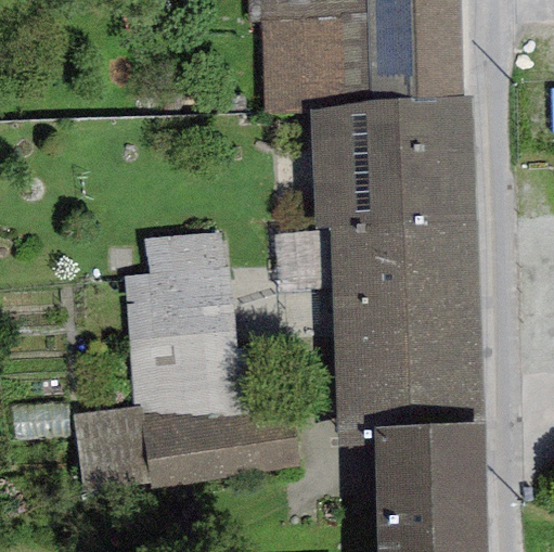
[(311,110),(462,95),(460,0),(247,0),(249,17),(260,18),(266,112),(311,110)]
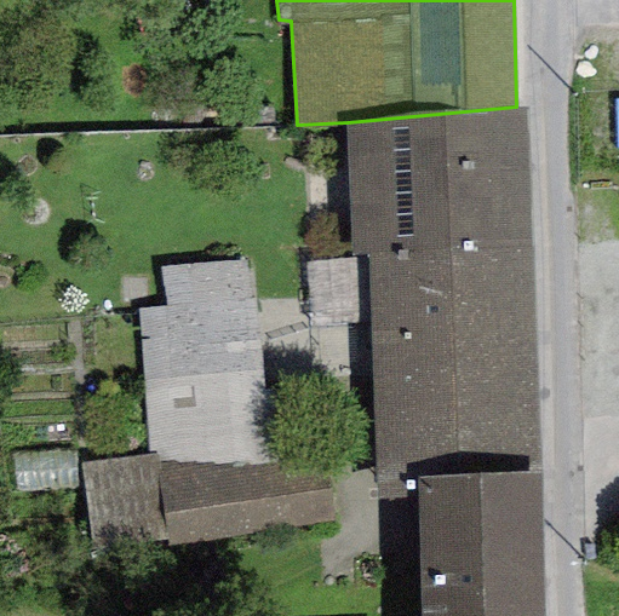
[(516,107),(348,122),(355,252),(370,252),(372,350),(537,345),(527,105),(516,107)]
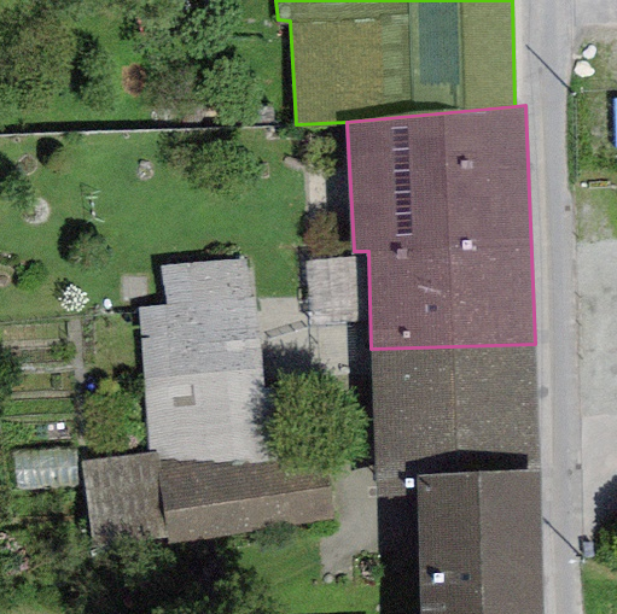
[(250,258),(161,264),(164,303),(138,305),(149,449),(82,460),(94,547),(168,534),(170,542),(331,515),(325,452),(272,458),(250,258)]
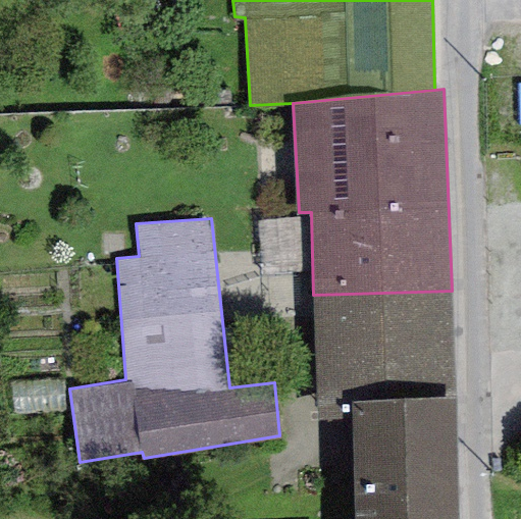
[(455,399),(452,291),(313,295),(319,419),(354,418),(354,400),(455,399)]
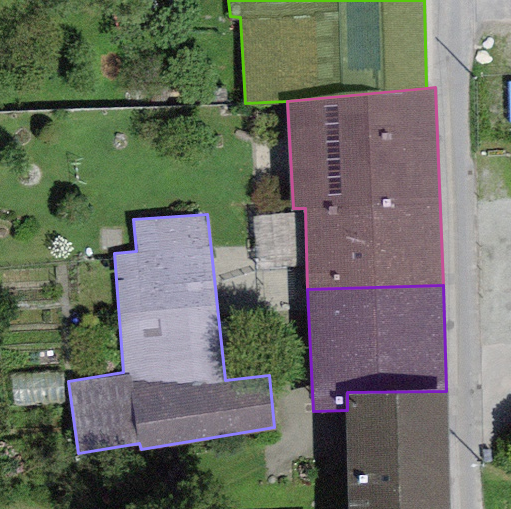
[(447,508),(446,391),(347,392),(347,410),(348,508),(447,508)]
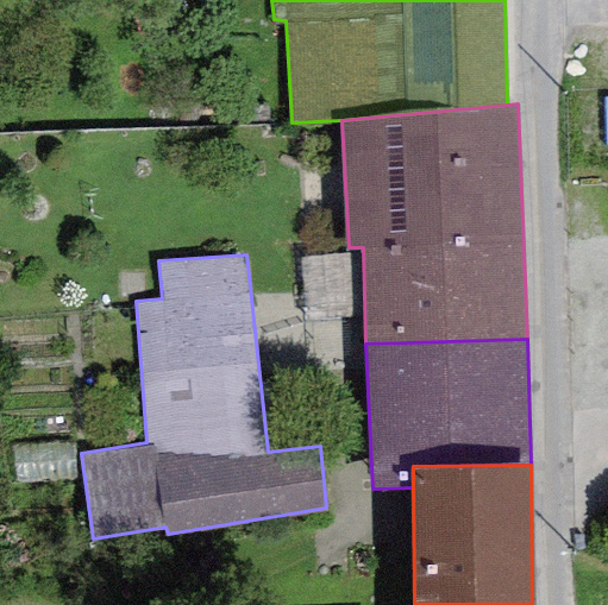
All buildings are outlined.
